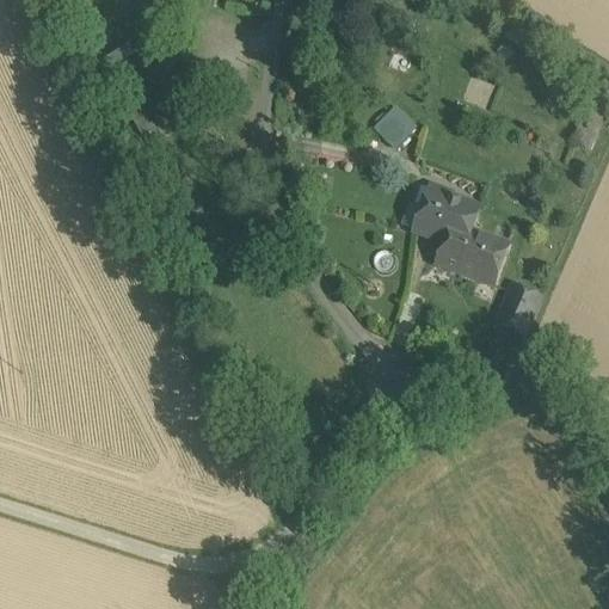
[(134,50),(102,69),(104,74),(136,55),(134,50)]
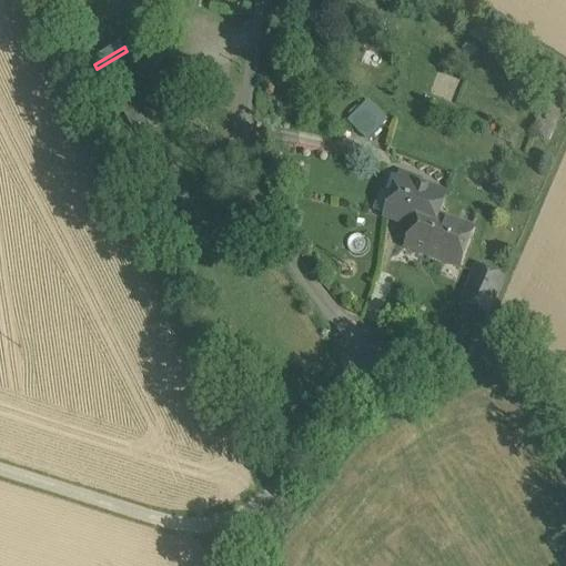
[(131,59),(100,77),(102,80),(133,62),(131,59)]
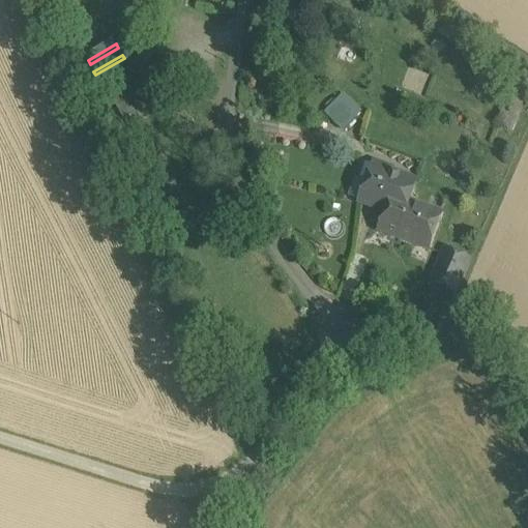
[(127,61),(98,79),(121,116),(154,95),(146,83),(141,85),(127,61)]
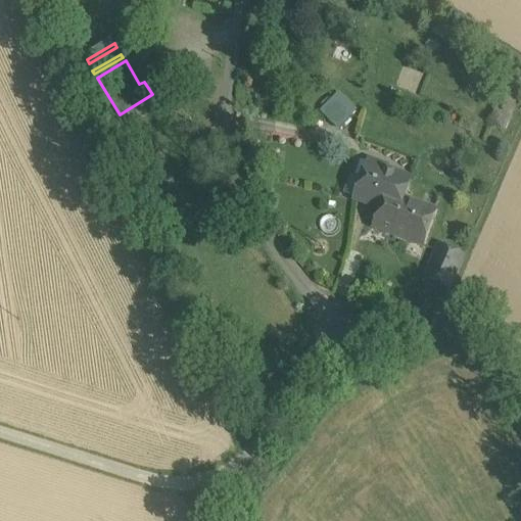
[(320,109),(338,127),(357,107),(338,90),(320,109)]
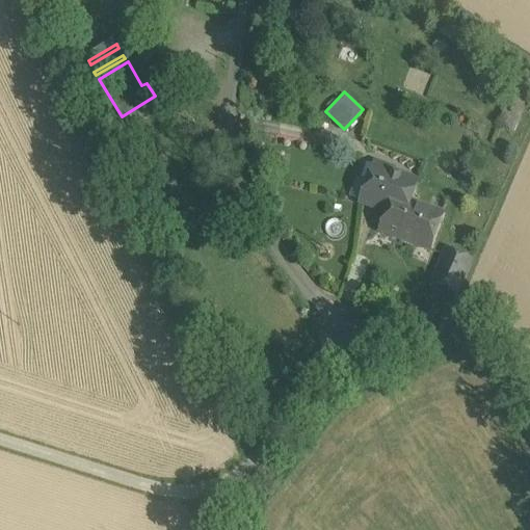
[(416,181),(375,166),(370,181),(367,180),(359,202),(385,212),(392,195),(408,202),(416,181)]
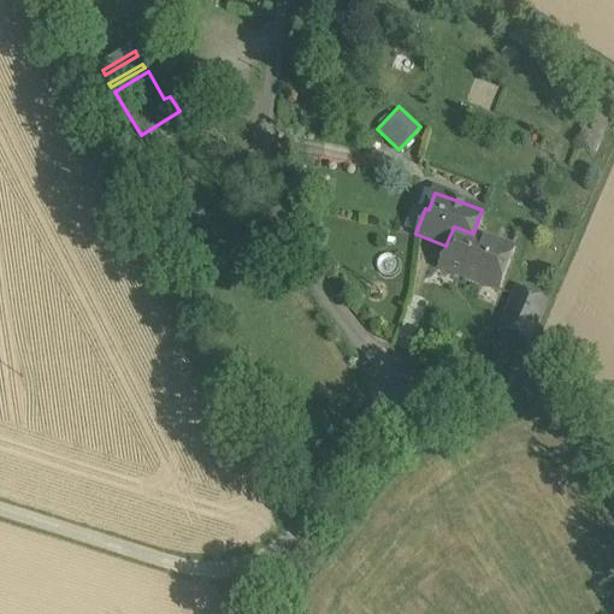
[(473,234),(454,226),(446,246),(438,267),(497,289),(512,248),(473,234)]
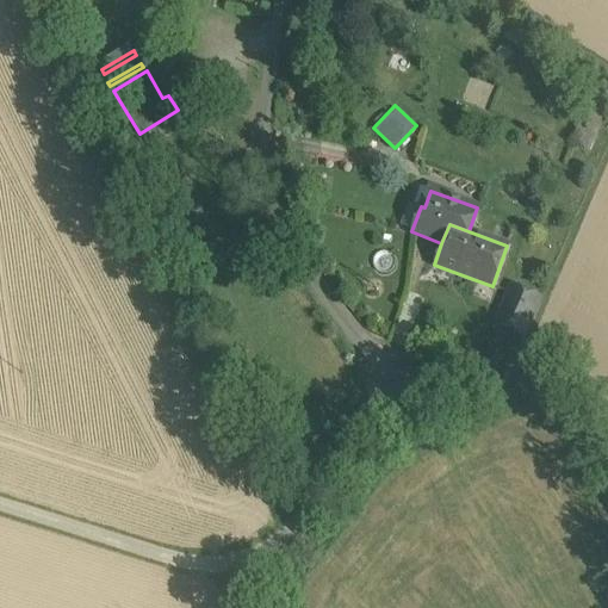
[(540,299),(512,286),(495,326),(522,339),(540,299)]
